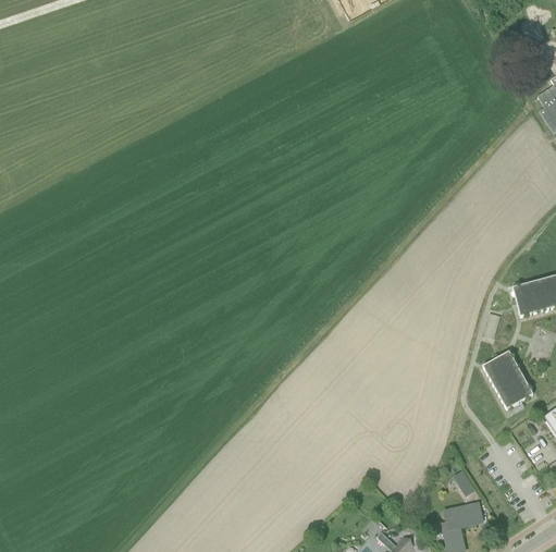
[(545,105),(539,109),(554,131),(555,130),(555,73),(551,77),(554,83),(538,94),(545,105)]
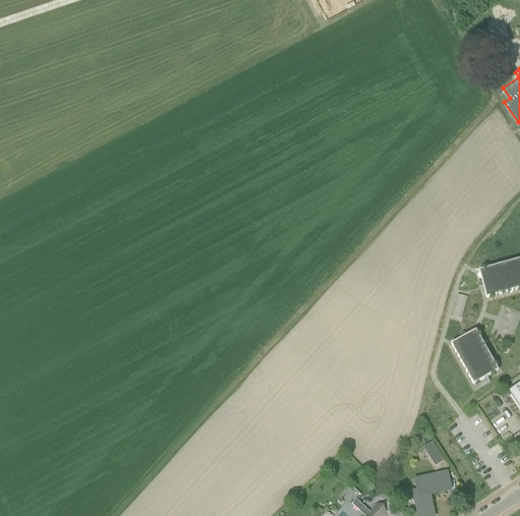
[(519,254),(479,267),(486,294),(519,284),(519,254)]
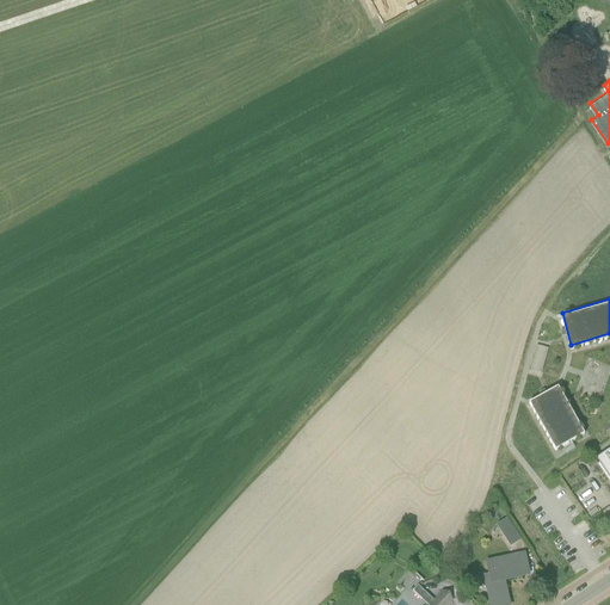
[(556,446),(585,430),(559,383),(530,399),(556,446)]
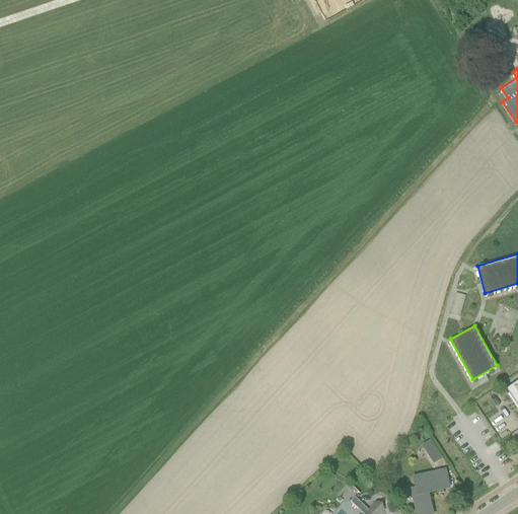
[(517,378),(509,384),(507,385),(507,386),(517,401),(517,378)]
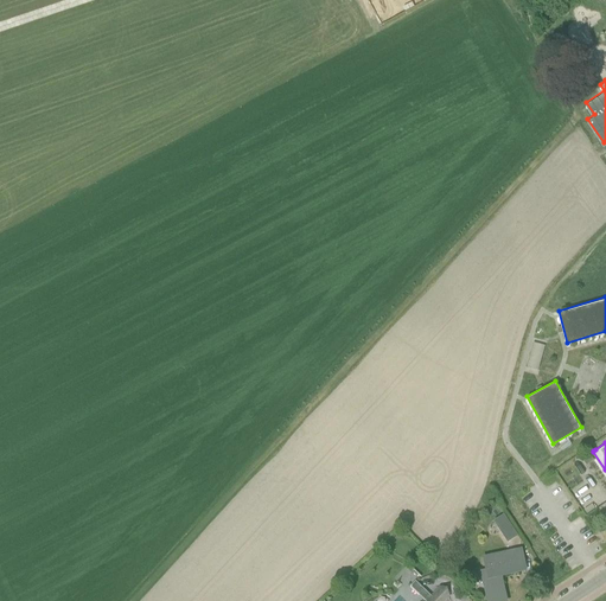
[(591,451),(584,456),(587,461),(594,455),(591,451)]
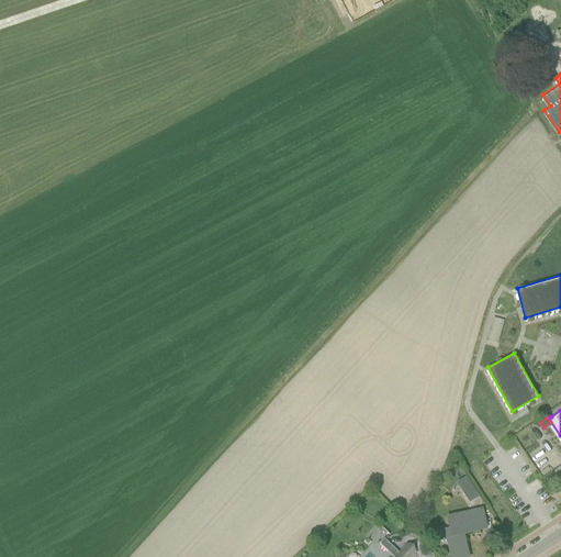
[(470,499),(480,492),(467,472),(457,479),(470,499)]
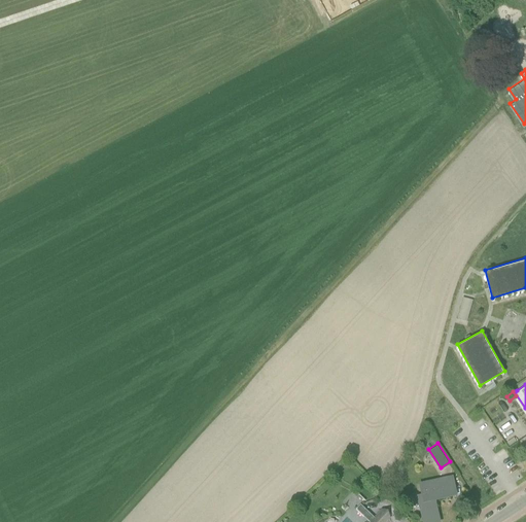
[(434,496),(456,491),(453,474),(419,481),(422,491),(418,491),(424,521),(426,521),(440,519),(434,496)]
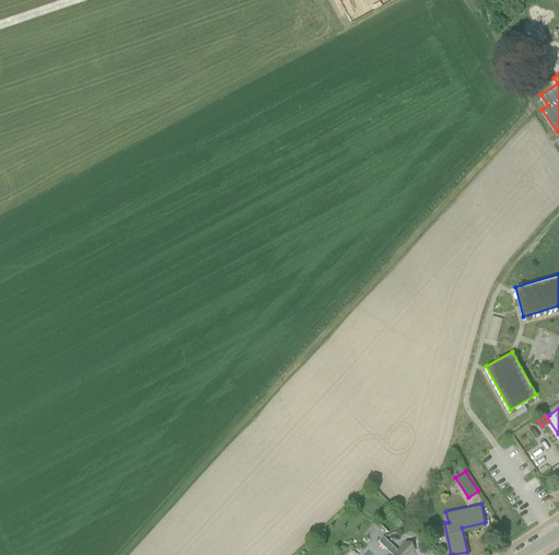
[(387,545),(392,540),(384,532),(379,538),(387,545)]
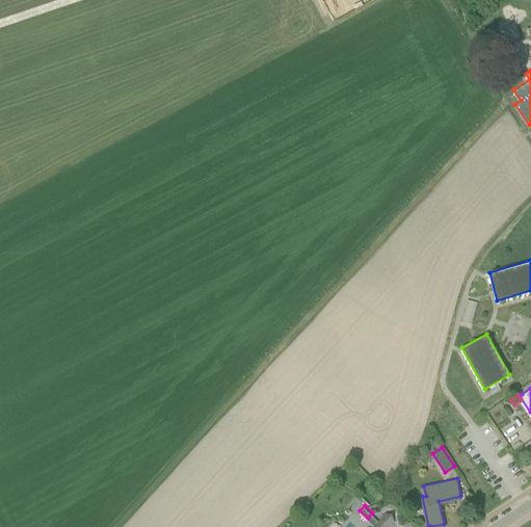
[(380,526),(383,524),(376,517),(371,522),(373,523),(368,526),(380,526)]
